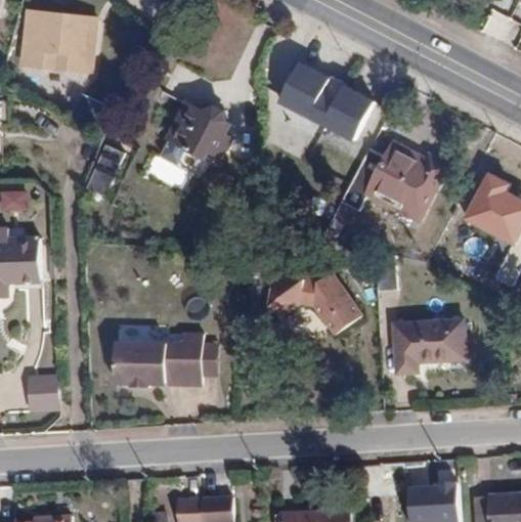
[(88,73),(95,18),(26,10),(22,47),(19,63),(88,73)]
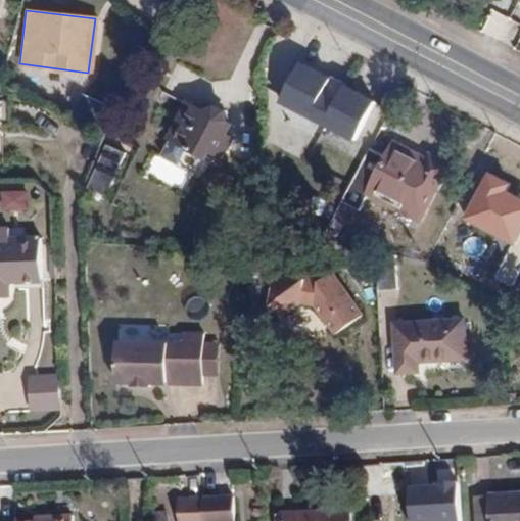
[(371,99),(296,61),(275,101),(349,140),(371,99)]
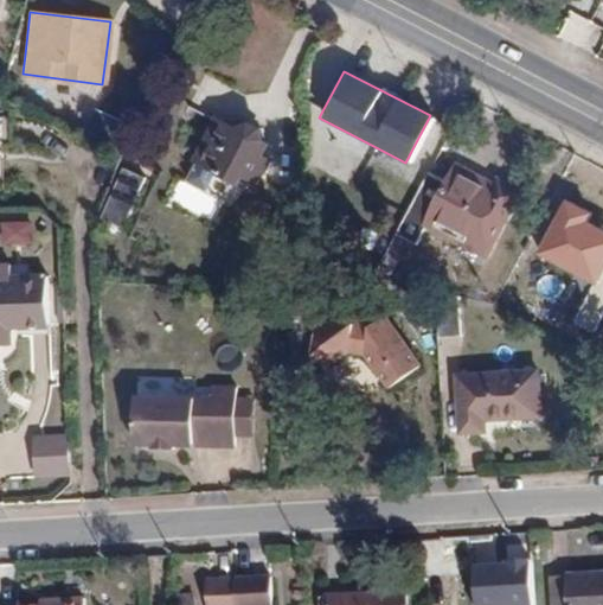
[(1,82),(0,86),(0,91),(7,95),(11,87),(1,82)]
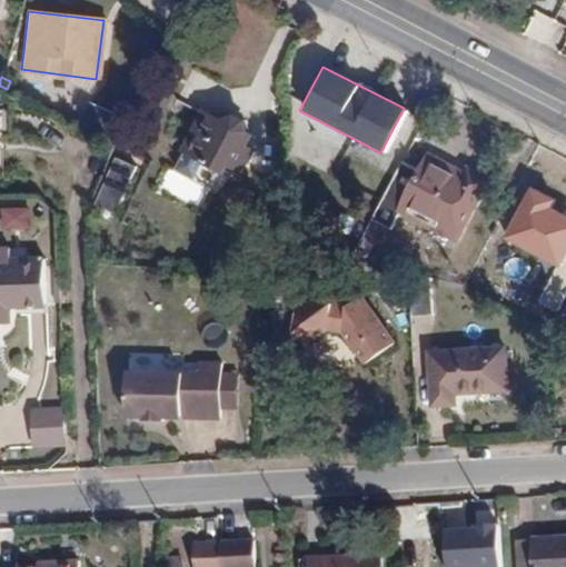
[(234,175),(237,170),(241,172),(251,151),(245,147),(249,136),(245,132),(241,122),(232,117),(221,121),(201,110),(179,151),(227,176),(229,172),(234,175)]
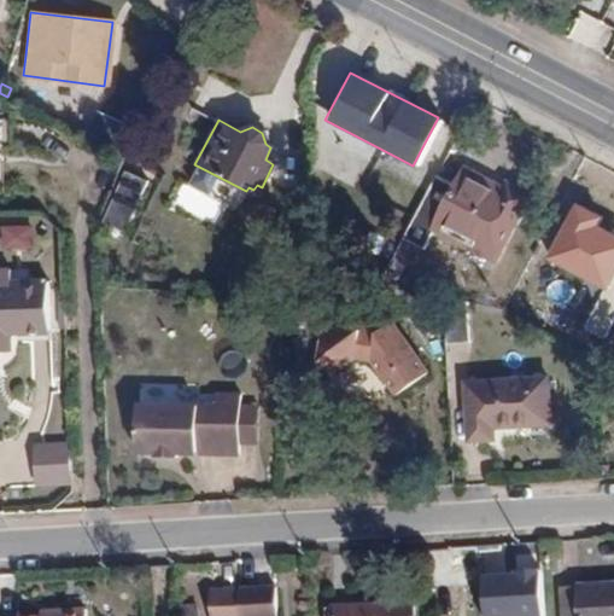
[(451,185),(433,175),(401,238),(420,249),(431,230),(483,256),(501,222),(509,226),(526,195),(507,185),(502,191),(460,169),(451,185)]
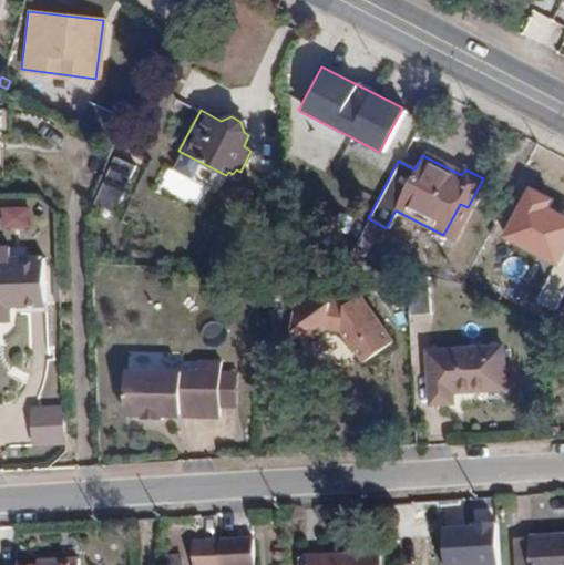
[(113,156),(92,203),(112,212),(133,165),(113,156)]
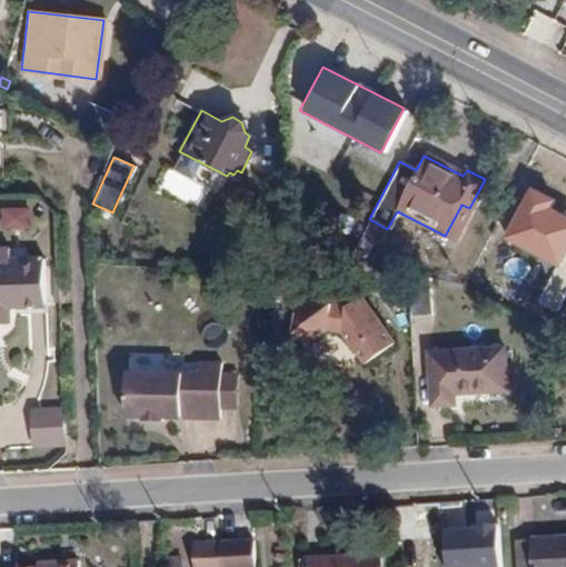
[(0,228),(27,226),(25,204),(0,205),(0,228)]
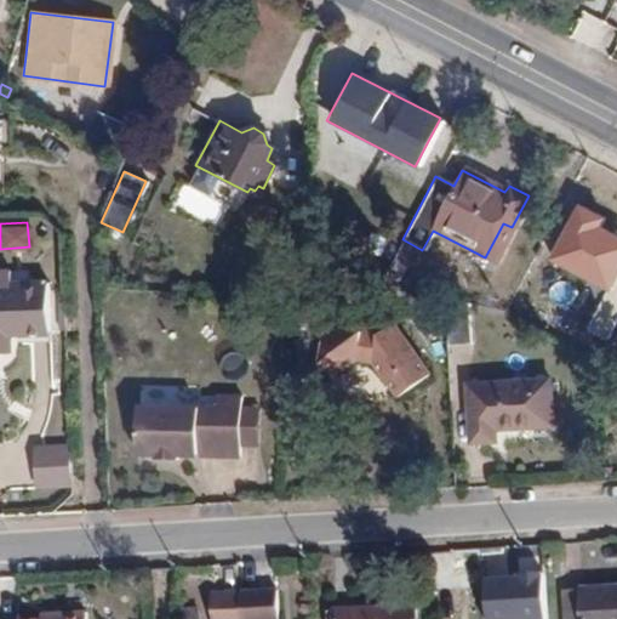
[(512,227),(503,223),(485,257),(493,262),(512,227)]
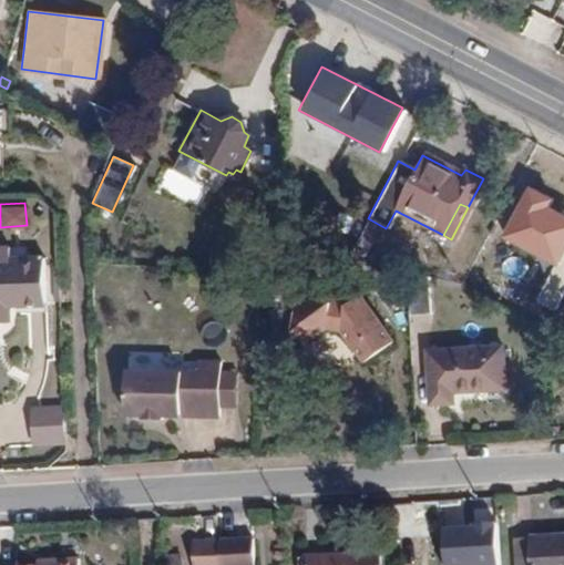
[(7,256),(7,265),(0,264),(0,322),(10,322),(10,307),(43,306),(41,256),(7,256)]
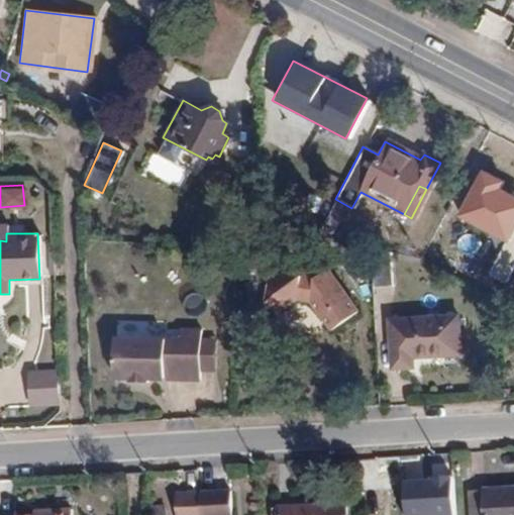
[(389,250),(369,246),(371,288),(391,287),(389,250)]
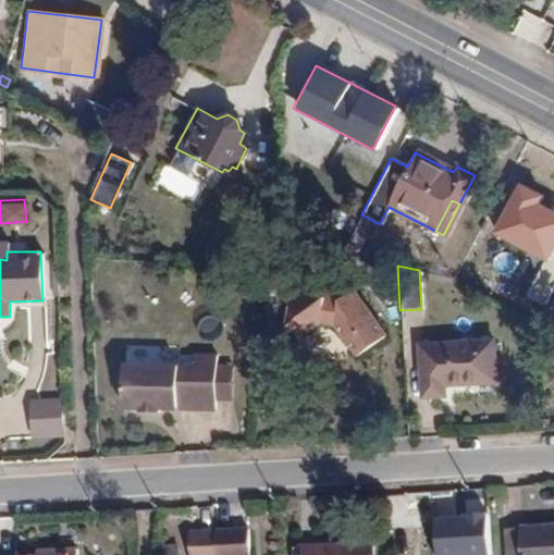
[(343,294),(320,291),(312,282),(285,303),(287,306),(284,325),(303,329),(305,332),(319,321),(333,323),(356,356),(384,336),(352,287),(343,294)]
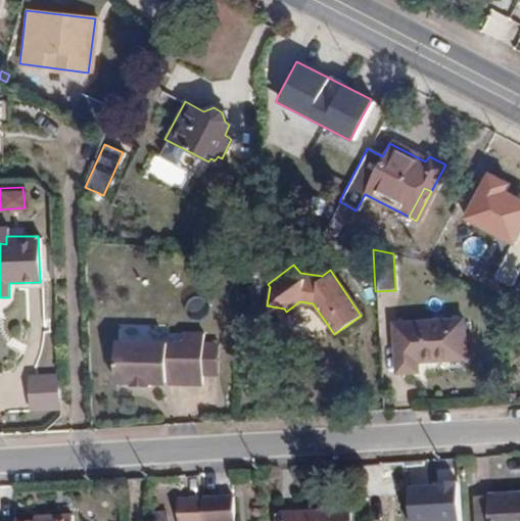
[(40,285),(27,284),(25,314),(38,314),(40,285)]
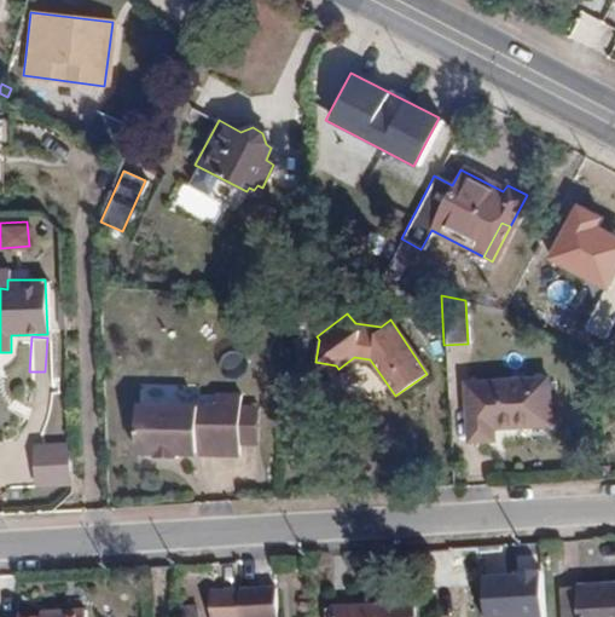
[(492,440),(492,428),(547,426),(546,378),(464,382),(466,442),(492,440)]
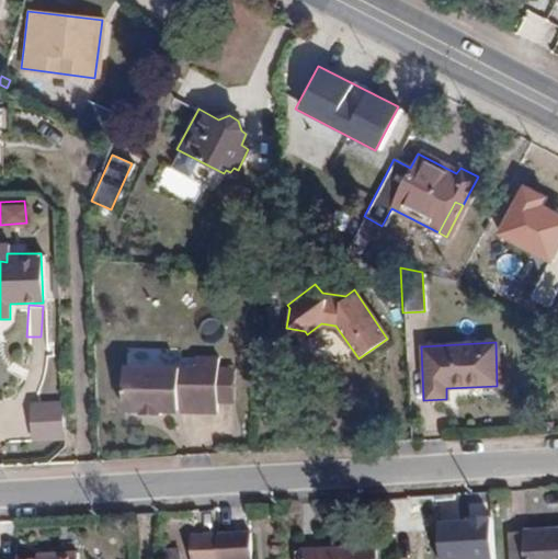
[(197,356),(197,367),(207,368),(207,357),(197,356)]
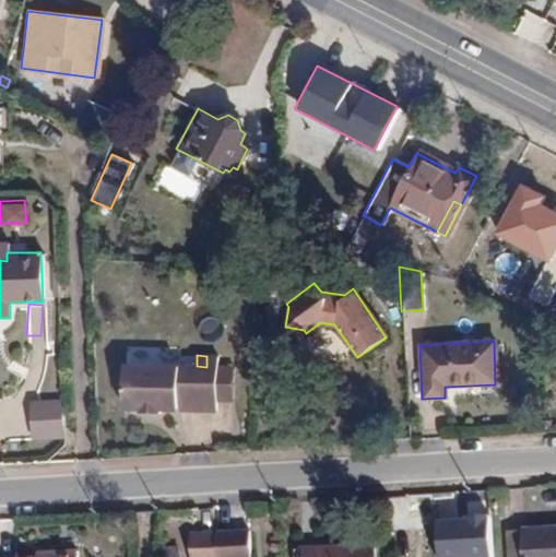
[(213,399),(214,367),(214,356),(206,356),(206,367),(197,366),(121,365),(121,409),(140,409),(157,409),(213,410),(213,399)]
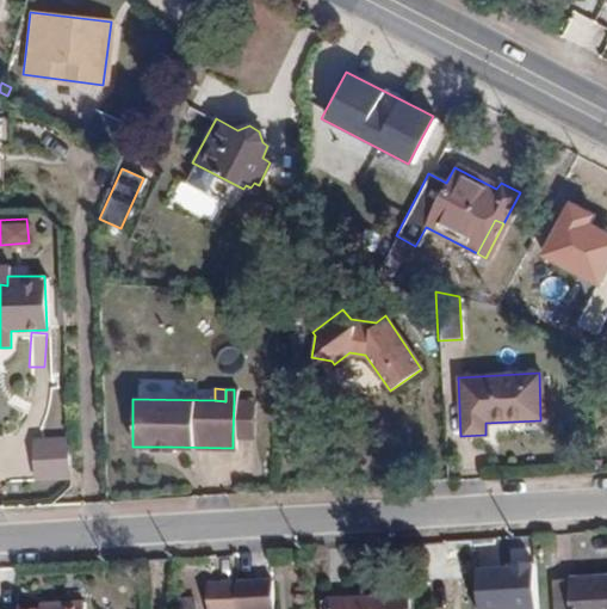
[(234,401),(233,436),(251,437),(252,401),(234,401)]
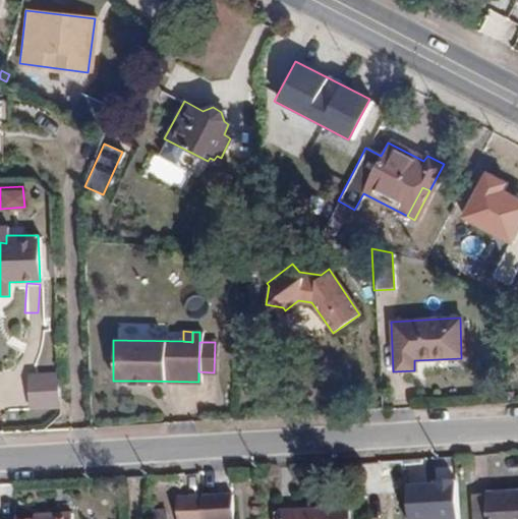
[(23,407),(55,408),(56,371),(24,370),(23,407)]
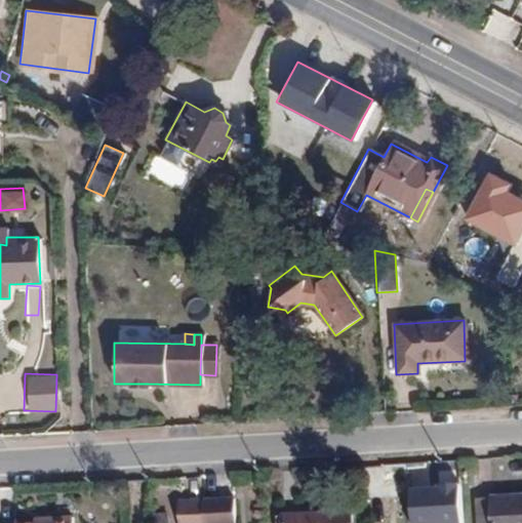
[(407,522),(460,522),(457,485),(405,490),(407,522)]
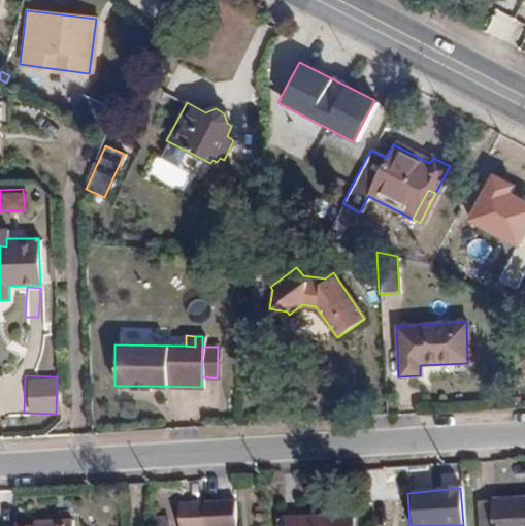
[(524,525),(524,500),(512,501),(512,510),(494,511),(493,502),(476,503),(477,525),(524,525)]
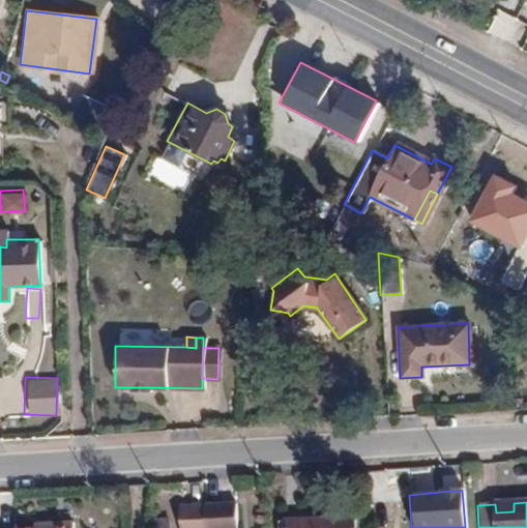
[(514,503),(495,504),(496,512),(514,511),(514,503)]
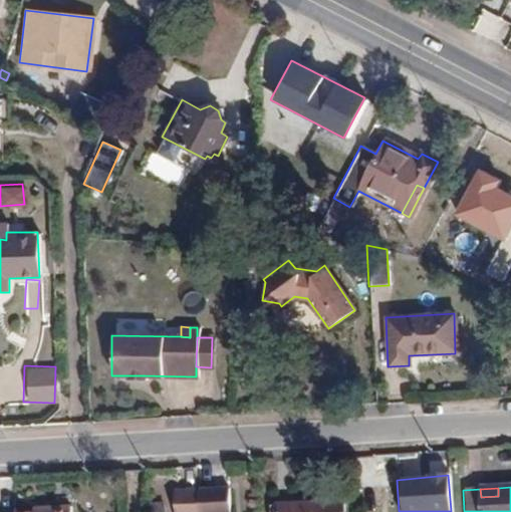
[(178,511),(200,511),(200,490),(177,490),(178,511)]
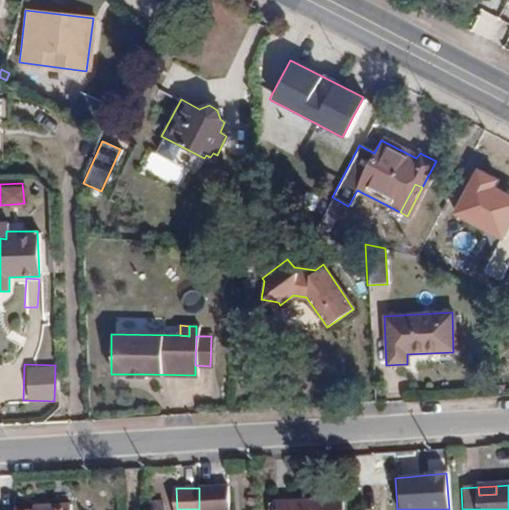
[(229,509),(229,488),(199,488),(199,509),(229,509)]
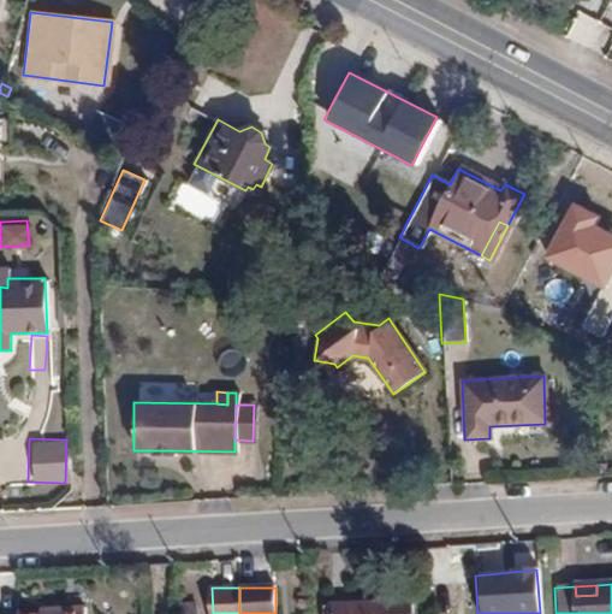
[(409,613),(409,602),(328,607),(328,613),(409,613)]
